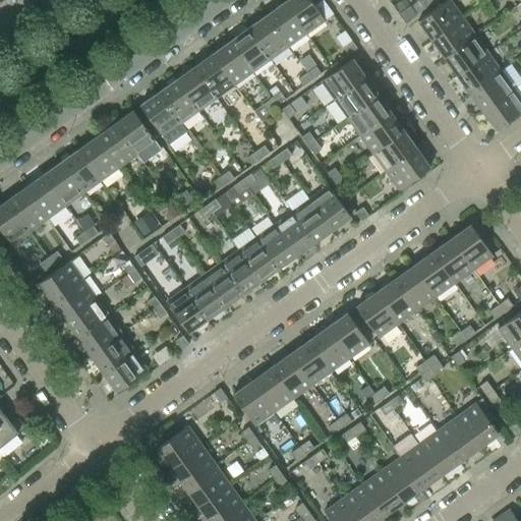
[(313,5),(309,0),(286,0),(283,2),(305,34),(324,20),(313,5)]
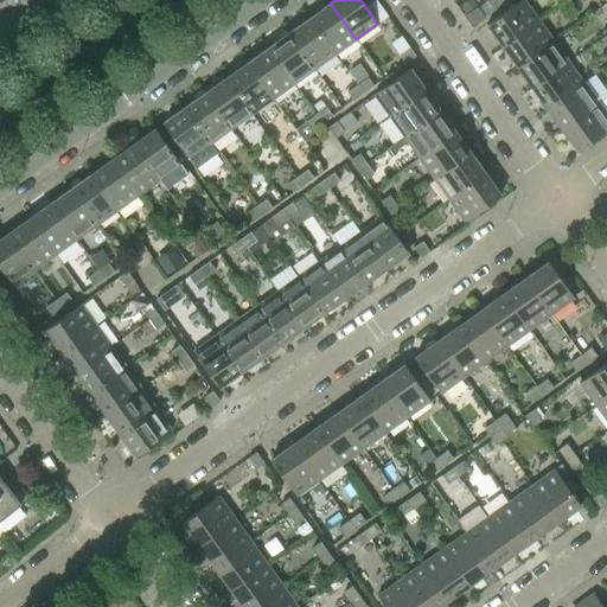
[(375,0),(372,0),(365,6),(377,24),(388,17),(375,0)]
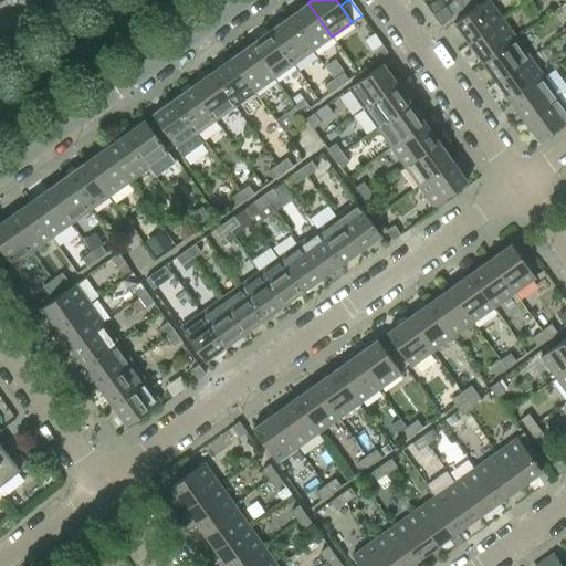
[(440,0),(435,0),(429,4),(435,13),(444,6),(440,0)]
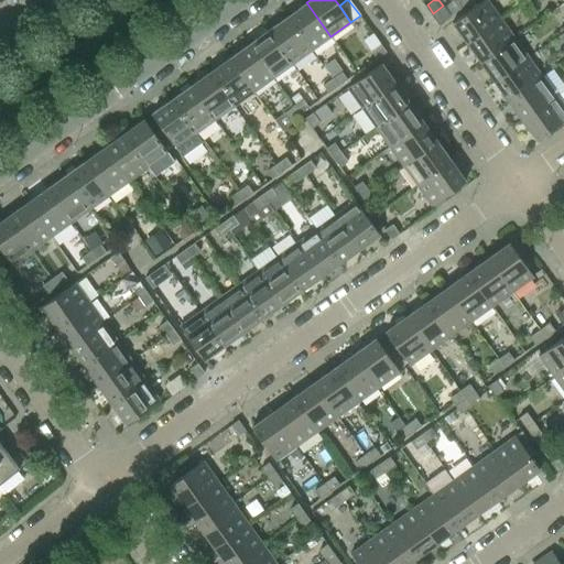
[(466,43),(500,19),(486,0),(483,0),(452,22),(466,43)]
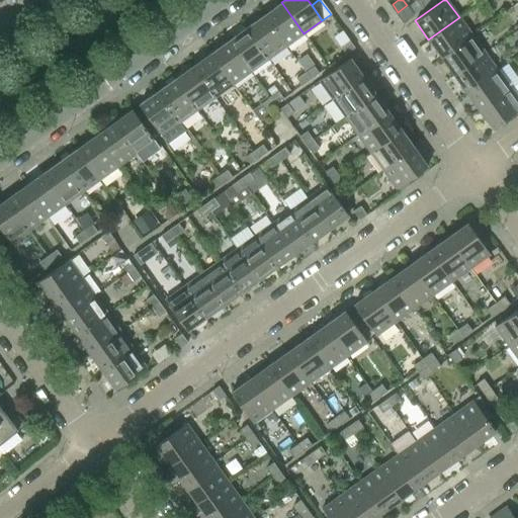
[(430,2),(427,0),(417,0),(416,1),(421,8),(430,2)]
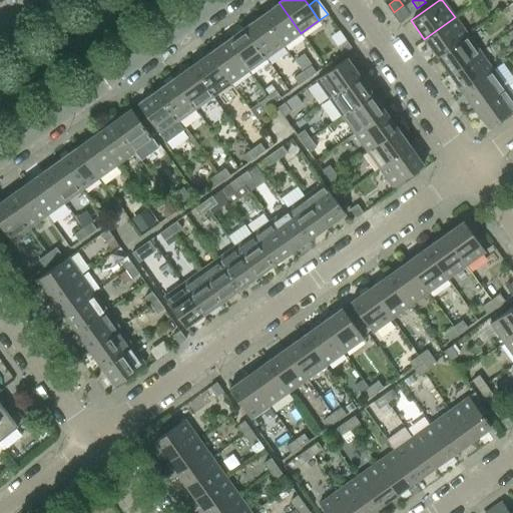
[(301,33),(279,2),(262,15),(284,45),(301,33)]
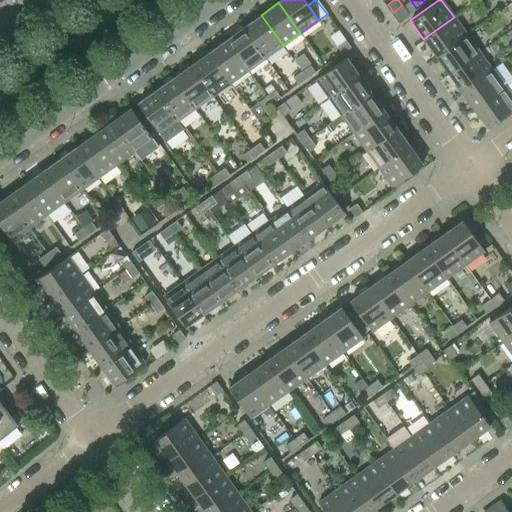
[(408,14),(402,5),(393,12),(391,13),(397,22),(408,14)]
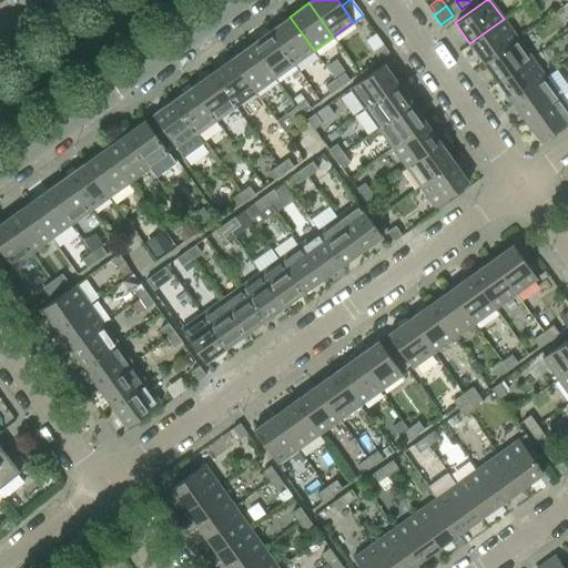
[(314,50),(290,17),(270,30),(294,64),(314,50)]
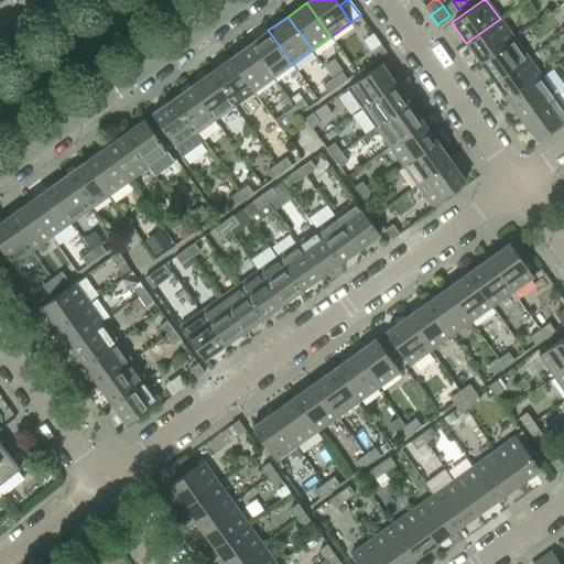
[(480,62),(513,38),(500,19),(466,43),(480,62)]
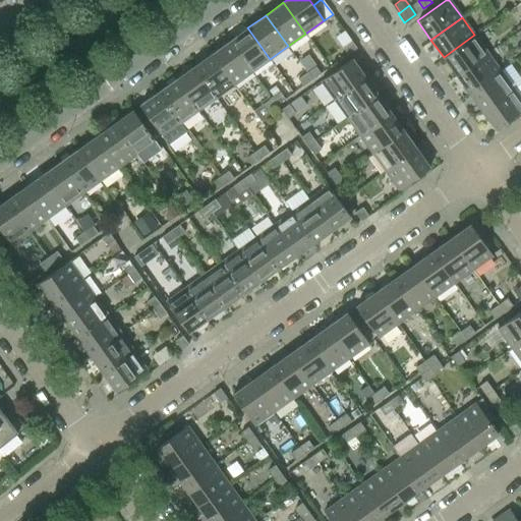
[(270,59),(247,27),(230,41),(251,72),(270,59)]
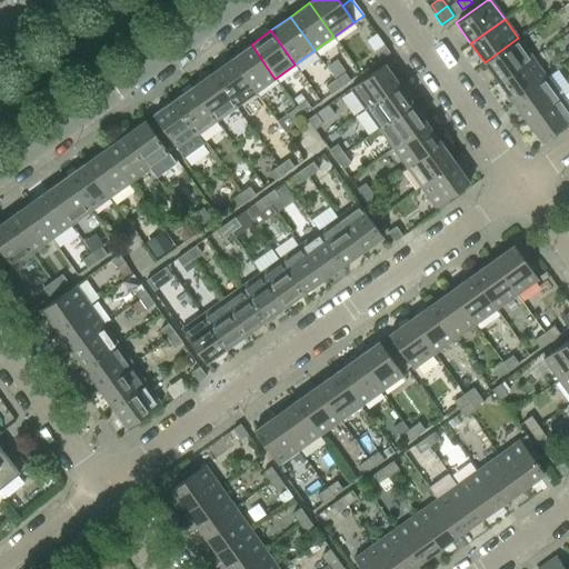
[(498,82),(532,58),(518,38),(485,62),(498,82)]
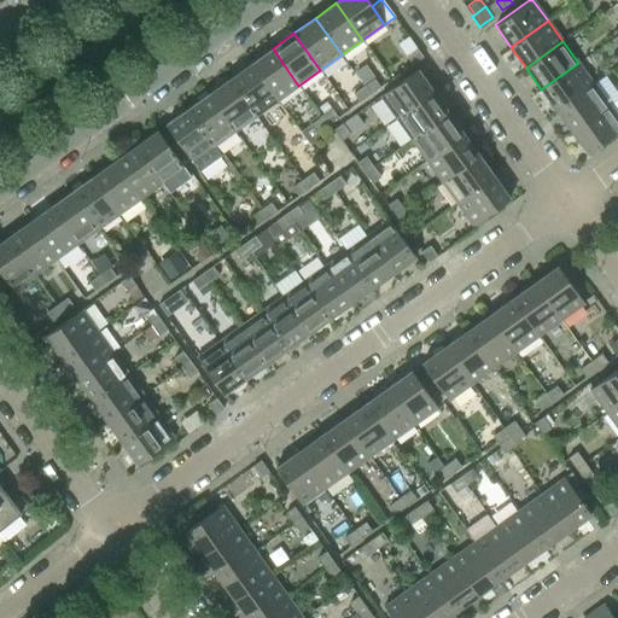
[(298,86),(273,48),(251,63),(278,100),(298,86)]
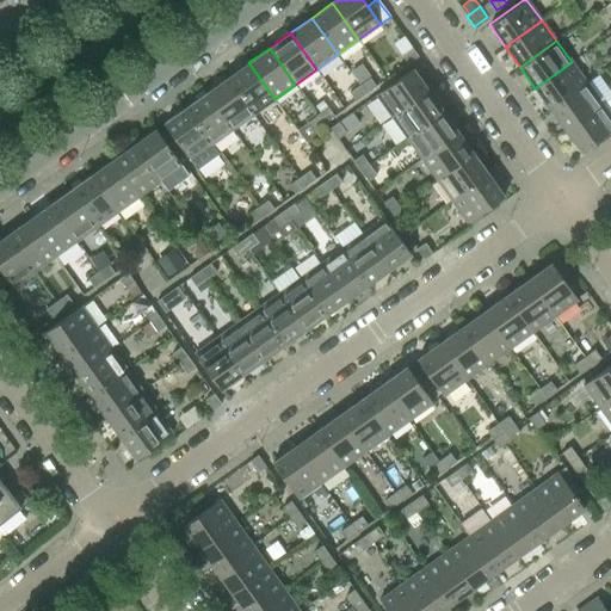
[(418,56),(412,48),(401,55),(407,63),(418,56)]
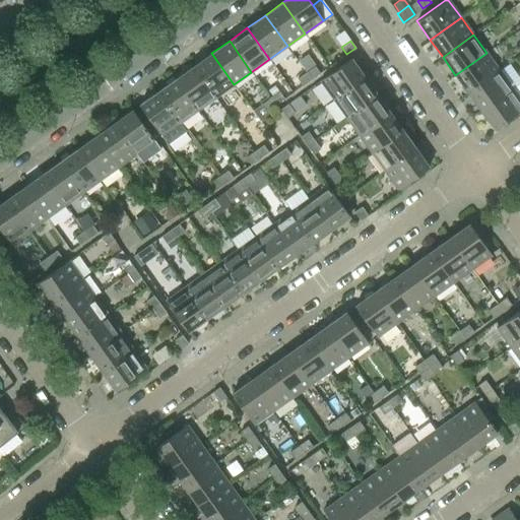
[(234,84),(211,53),(193,66),(215,98),(234,84)]
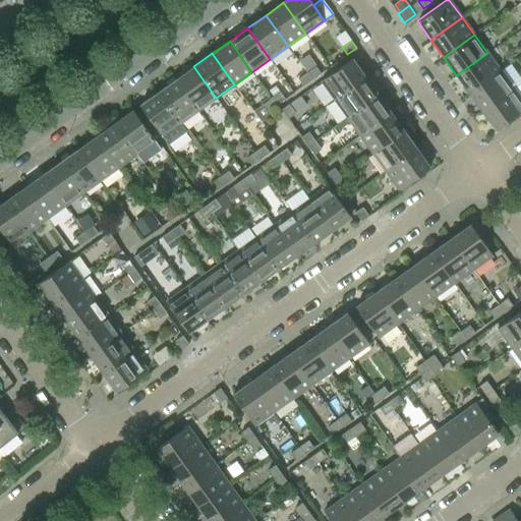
[(469,93),(500,70),(487,53),(456,75),(469,93)]
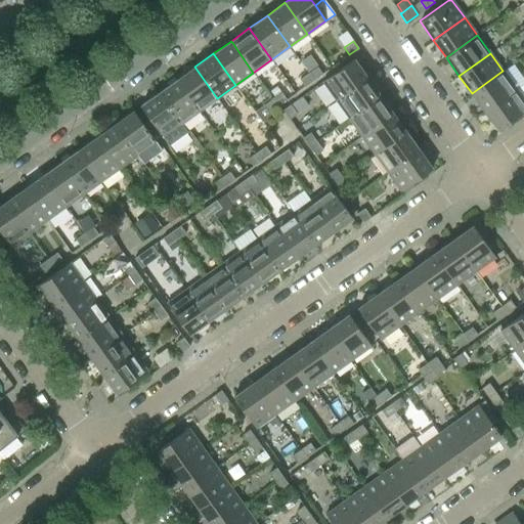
[(322,74),(317,67),(311,58),(302,66),(308,73),(313,80),(322,74)]
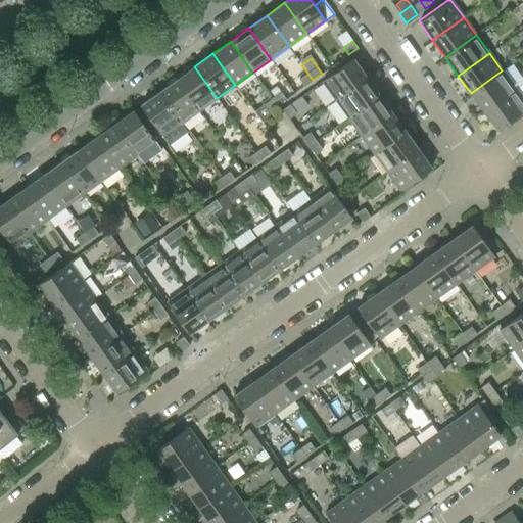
[(335,100),(366,78),(352,58),(322,81),(335,100)]
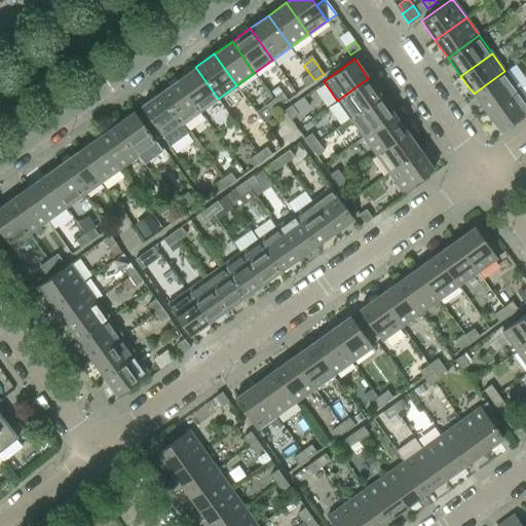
[(218,99),(195,67),(178,80),(200,111),(218,99)]
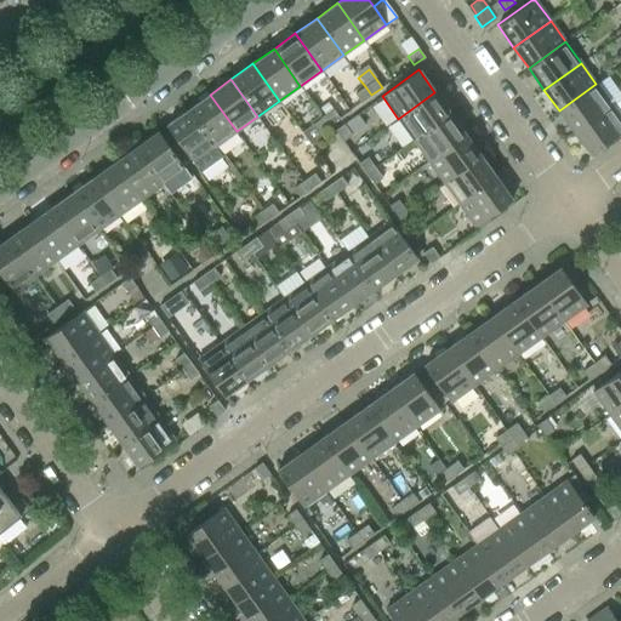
[(574,132),(611,106),(596,84),(559,110),(574,132)]
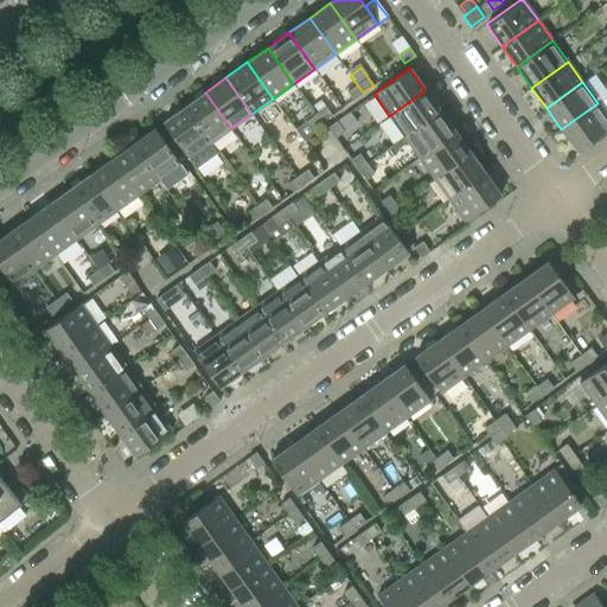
[(363,93),(357,84),(346,91),(352,100),(363,93)]
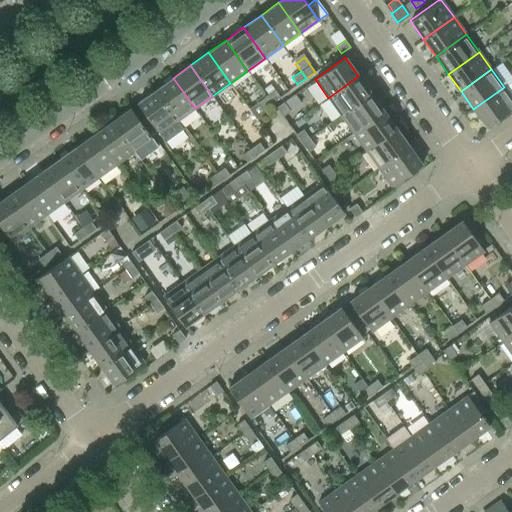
[(340,115),(371,93),(358,76),(328,98),(340,115)]
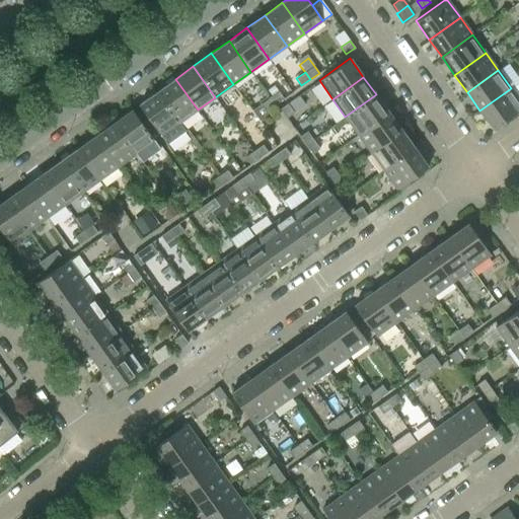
[(198,109),(175,79),(157,91),(179,123),(198,109)]
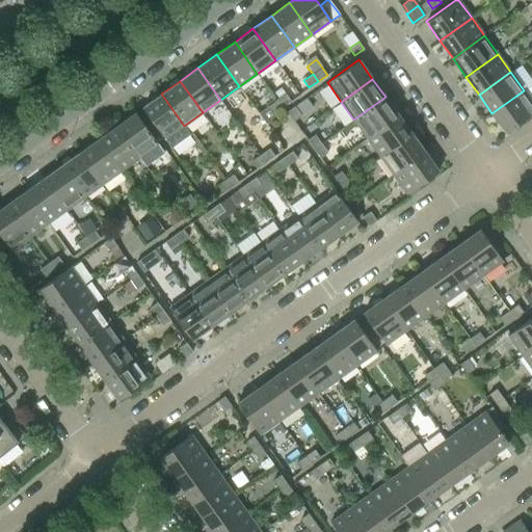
[(505,132),(531,112),(531,84),(524,90),(491,113),(505,132)]
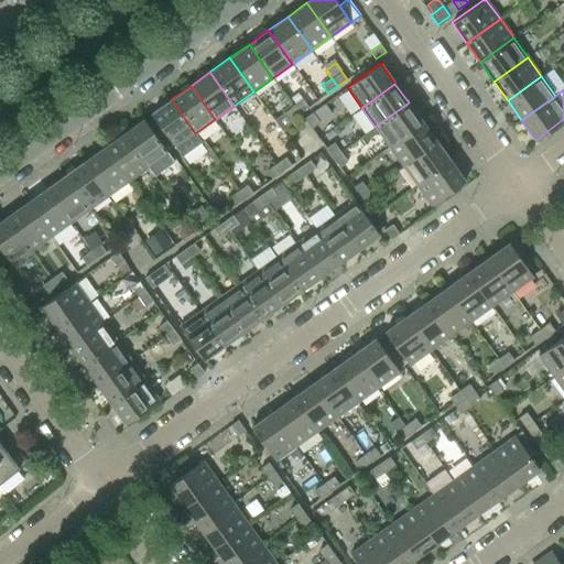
[(297,93),(291,98),(295,105),(302,99),(297,93)]
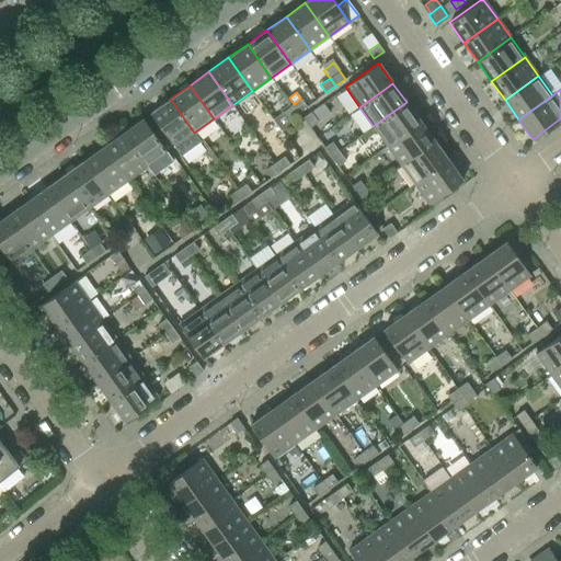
[(201,141),(194,133),(170,99),(150,113),(181,156),(201,141)]
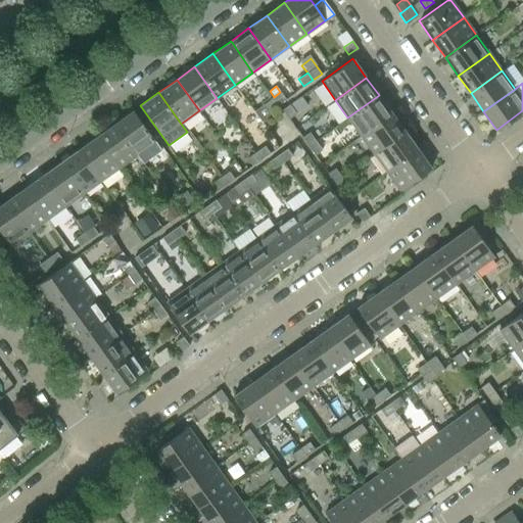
[(286,99),(280,92),(274,97),(272,98),(277,105),(286,99)]
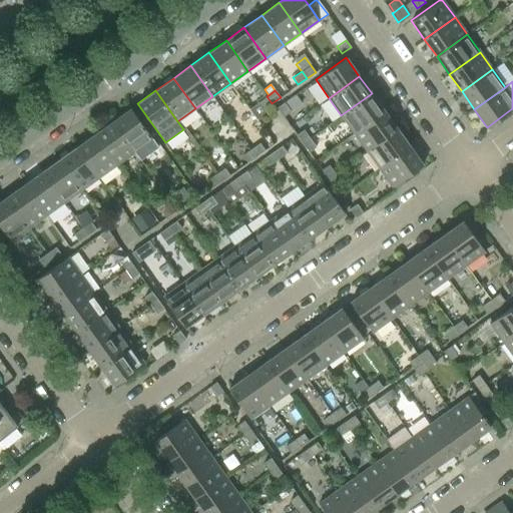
[(354,133),(385,111),(372,93),(341,115),(354,133)]
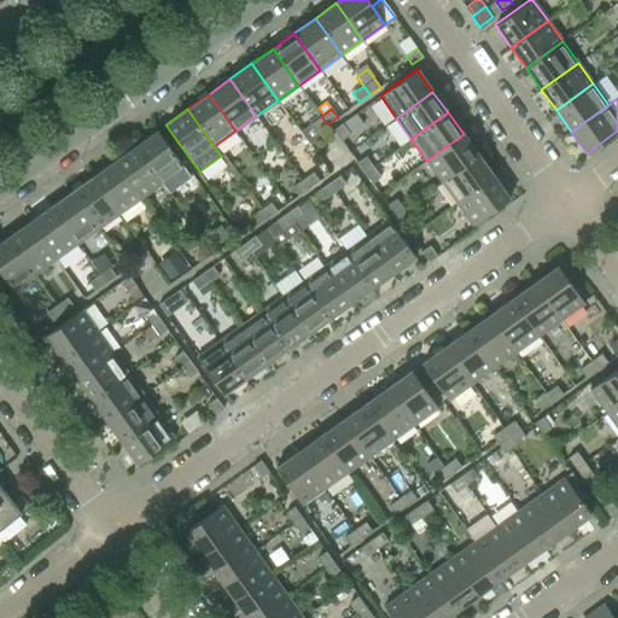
[(327,124),(321,116),(310,123),(316,132),(327,124)]
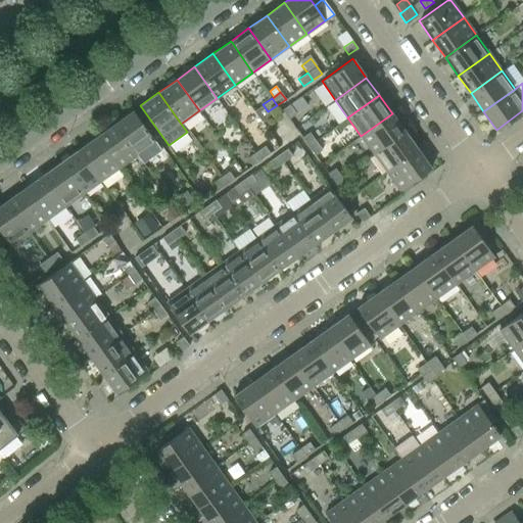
[(296,113),(289,104),(282,109),(288,119),(296,113)]
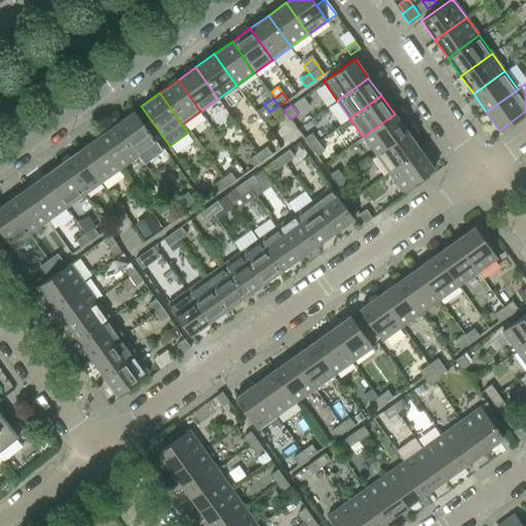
[(134,111),(115,124),(138,156),(144,164),(162,151),(134,111)]
